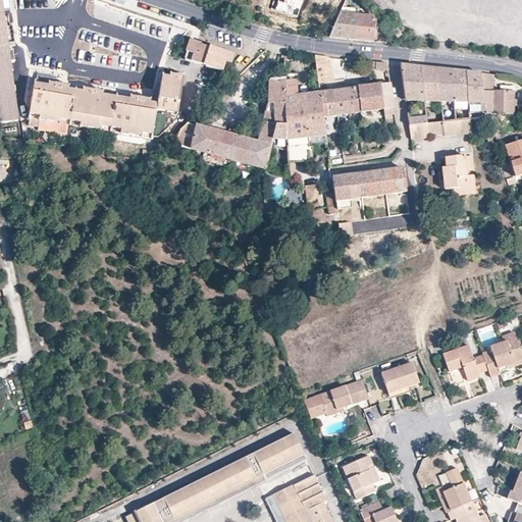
[(0,0),(0,122),(18,120),(1,0),(0,0)]
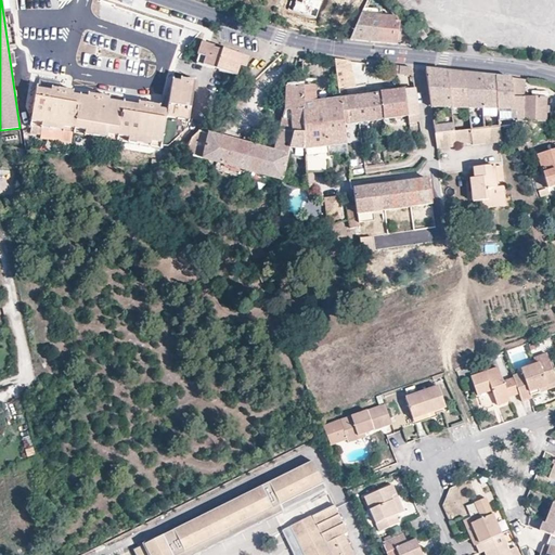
[(291,0),(288,9),(317,17),(321,0),(291,0)]
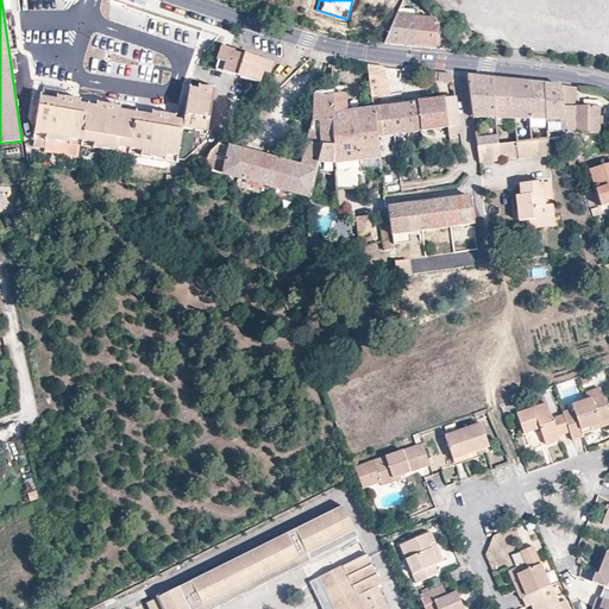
[(421,11),(419,18),(437,20),(426,5),(421,11)]
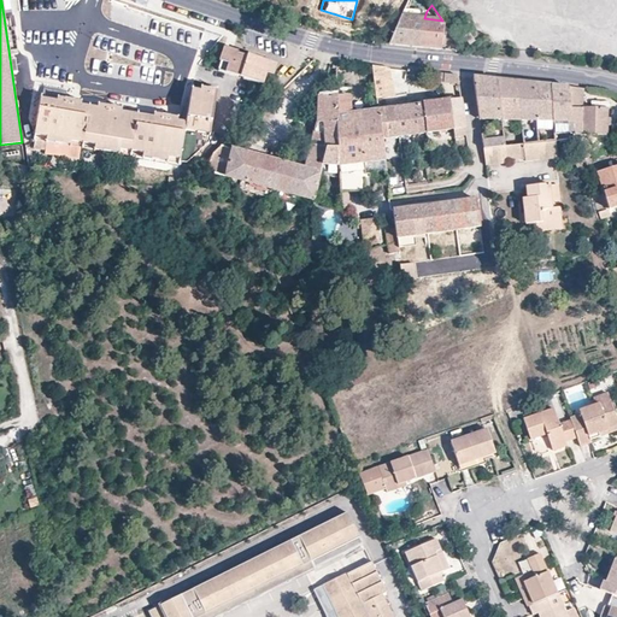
[(421,48),(424,18),(401,16),(389,45),(403,46),(421,48)]
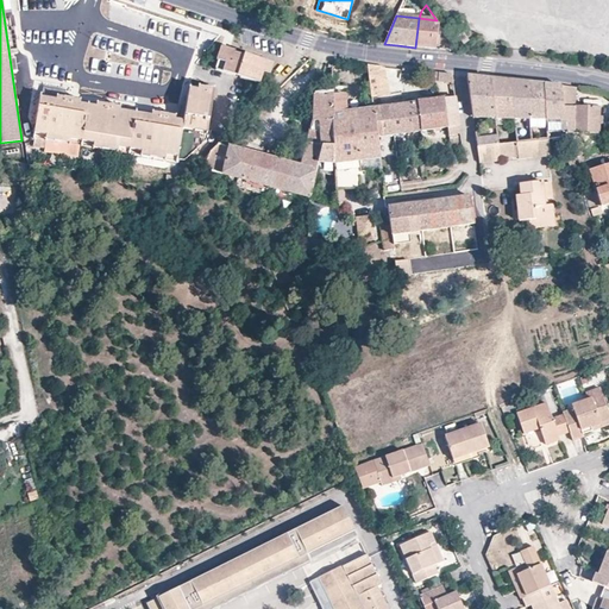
[(439,24),(437,20),(419,18),(415,48),(427,49),(435,49),(438,35),(439,24)]
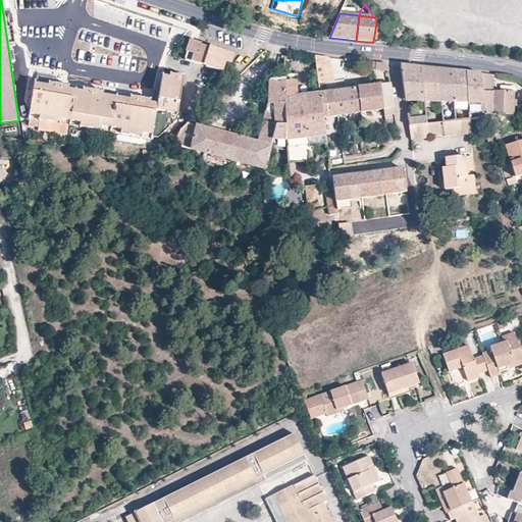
[(375,30),(383,31),(376,20),(375,30)]
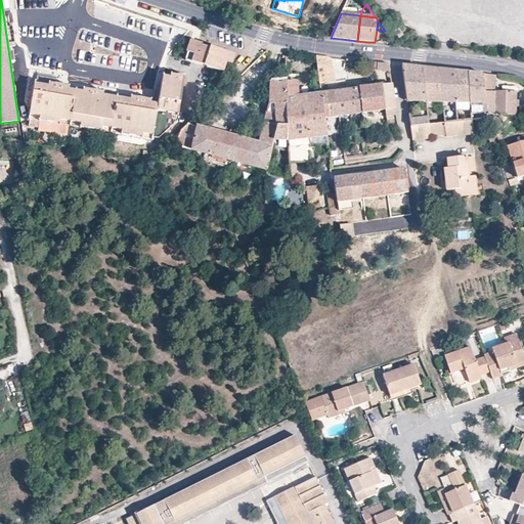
[(399,20),(390,27),(397,39),(407,33),(399,20)]
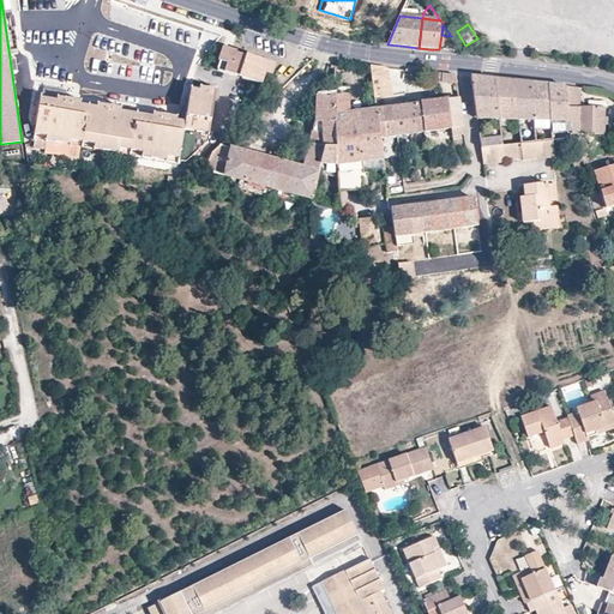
[(217,70),(236,77),(241,73),(244,78),(258,83),(264,80),(270,61),(254,56),(247,59),(246,58),(245,56),(236,53),(236,52),(229,49),(226,52),(220,55),(218,60),(220,61),(217,70)]
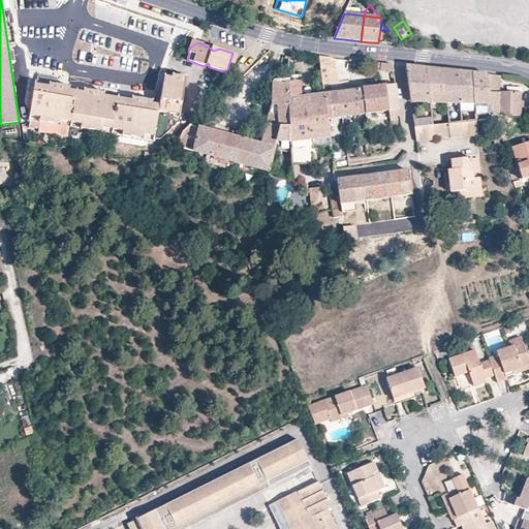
[(232,53),(227,69),(232,70),(237,55),(232,53)]
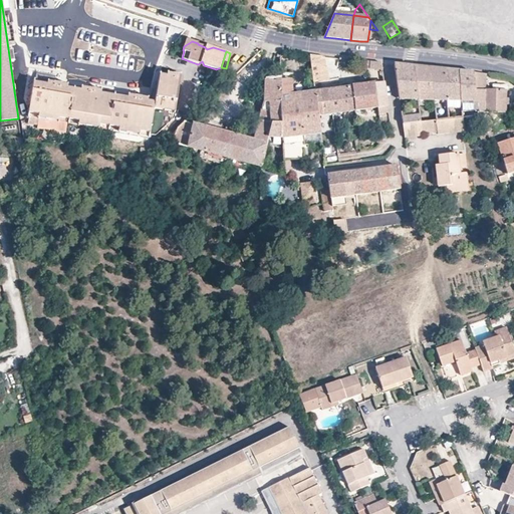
[(325,56),(309,54),(313,82),(327,80),(325,56)]
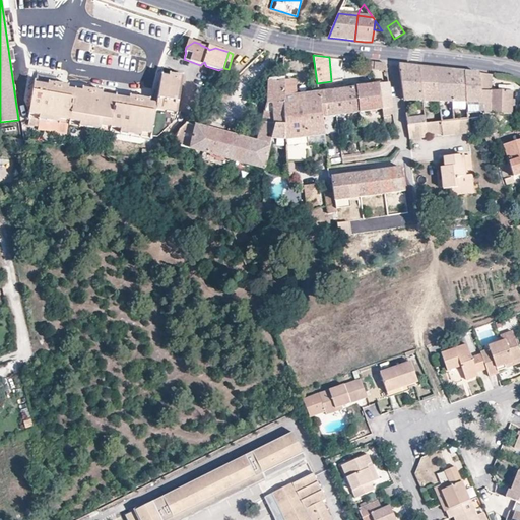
[(385,63),(370,61),(370,69),(386,70),(385,63)]
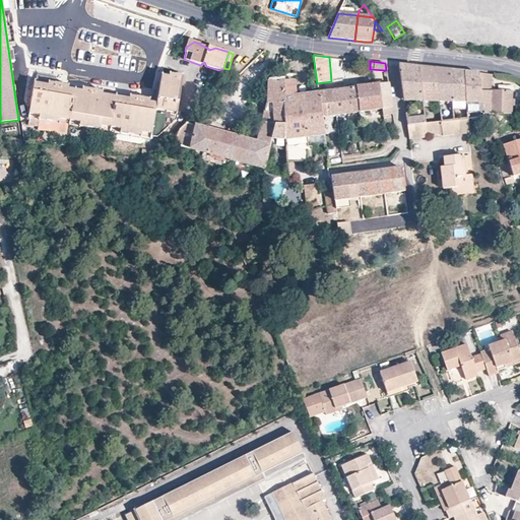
[(417,66),(398,64),(403,101),(414,102),(417,117),(424,116),(423,101),(417,66)]
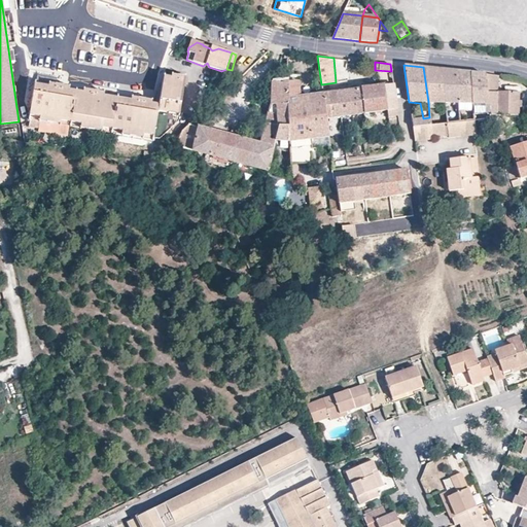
[(433,68),(423,67),(428,102),(444,103),(440,69),(433,68)]
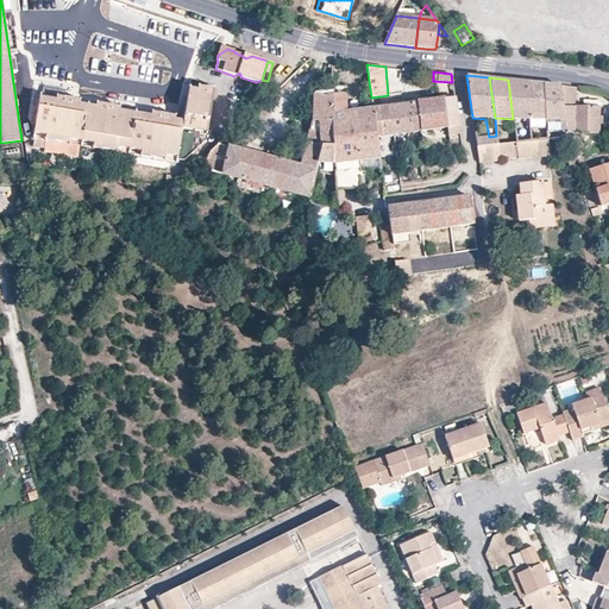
[(516,81),(508,80),(513,119),(529,119),(526,82),(516,81)]
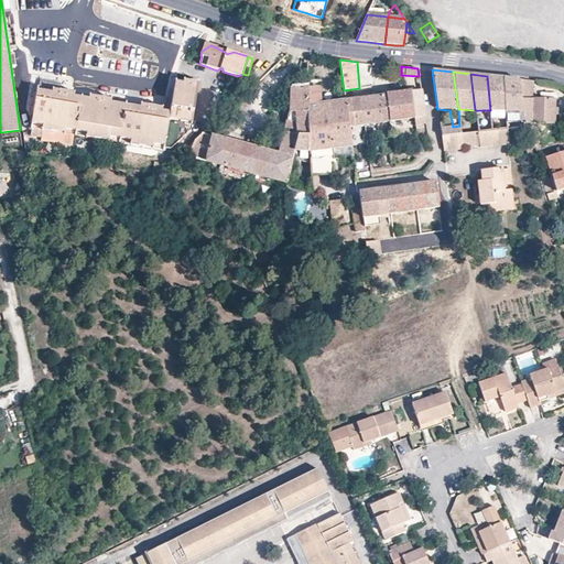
[(494,76),(487,76),(490,110),(505,111),(502,77),(494,76)]
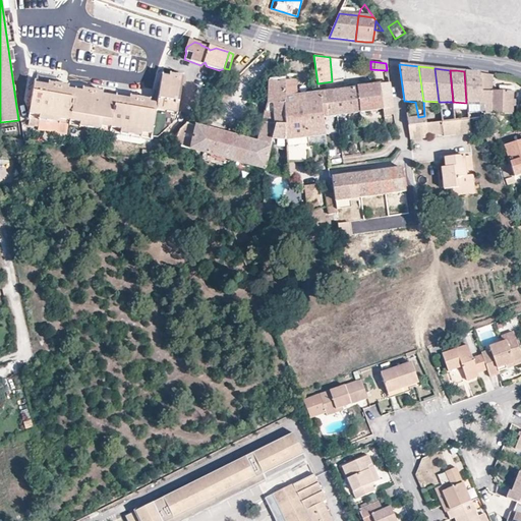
[(471,72),(464,71),(466,103),(467,103),(483,103),(479,72),(471,72)]
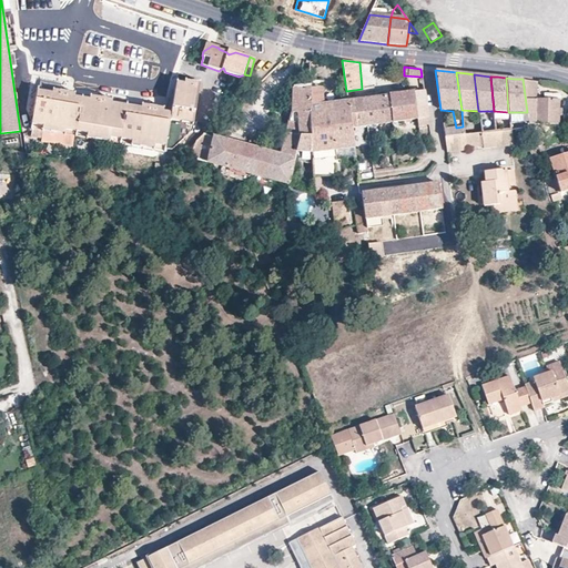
[(537,82),(523,79),(527,112),(528,123),(559,123),(559,99),(537,99),(537,82)]
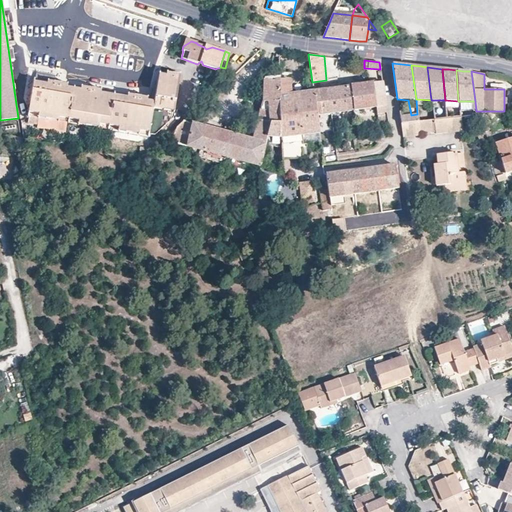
[(47,82),(47,85),(42,84),(42,81),(34,79),(27,123),(37,125),(38,117),(155,136),(173,116),(179,75),(173,74),(173,77),(166,76),(166,73),(159,72),(154,102),(140,100),(140,97),(130,95),(101,90),(100,94),(94,93),(95,89),(81,87),(80,90),(74,89),(75,86),(67,85),(67,88),(61,87),(61,84),(47,82)]
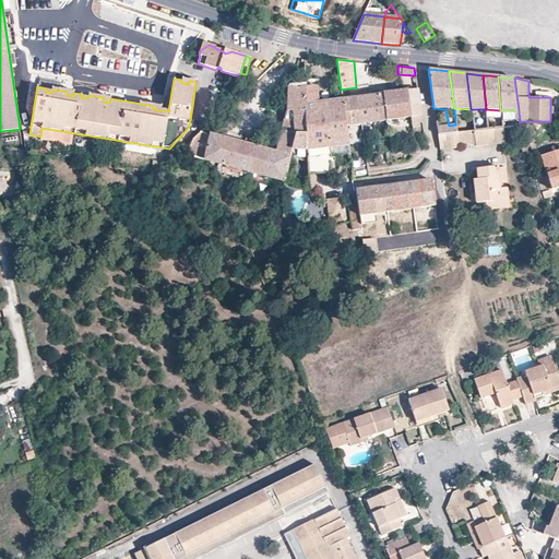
[(307,165),(307,152),(305,88),(305,83),(288,85),(287,98),(286,111),(295,111),(297,117),(285,116),(276,149),(285,152),(284,155),(210,135),(203,161),(207,162),(252,174),(307,188),(307,177),(307,165)]
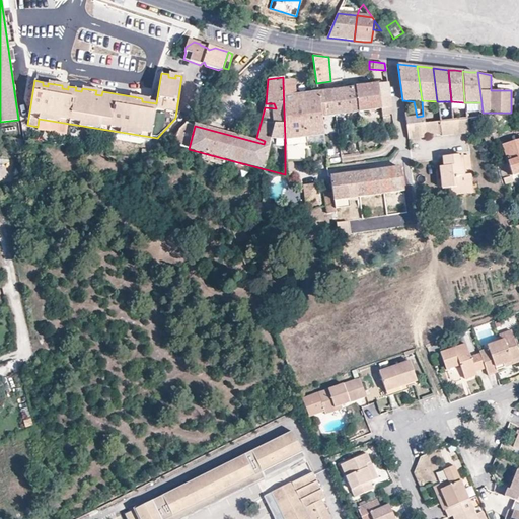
[(300,139),(324,136),(321,118),(317,92),(295,95),(293,81),(283,82),(285,141),(300,139)]
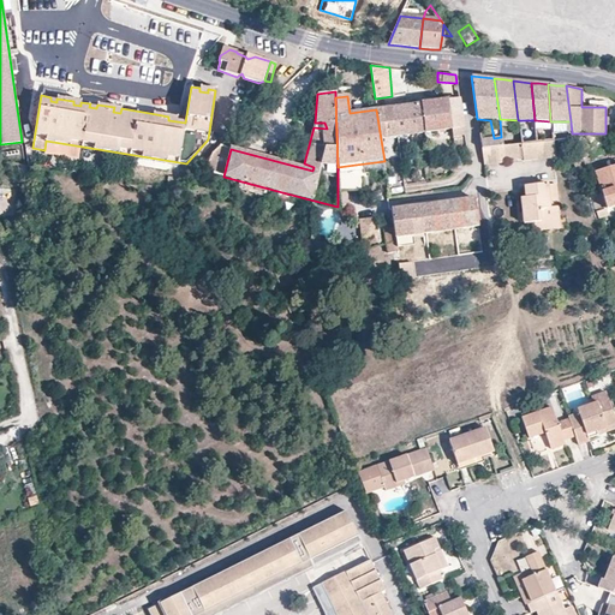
[(459,99),(422,103),(425,132),(452,129),(463,127),(459,99)]
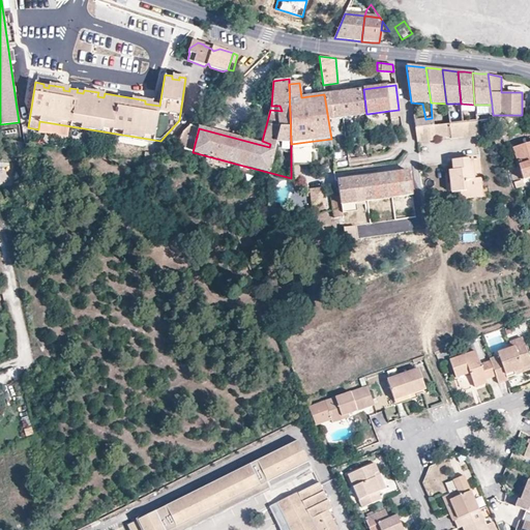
[(363,89),(324,94),(328,120),(366,114),(363,89)]
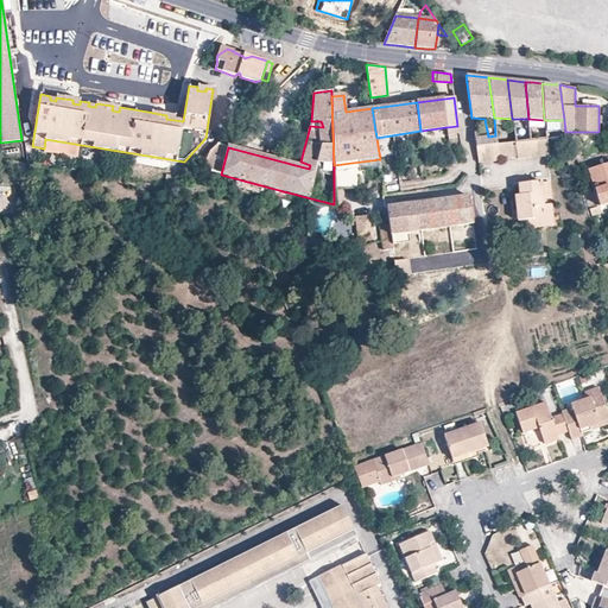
[(545,131),(565,131),(564,120),(545,120),(545,127),(545,131)]
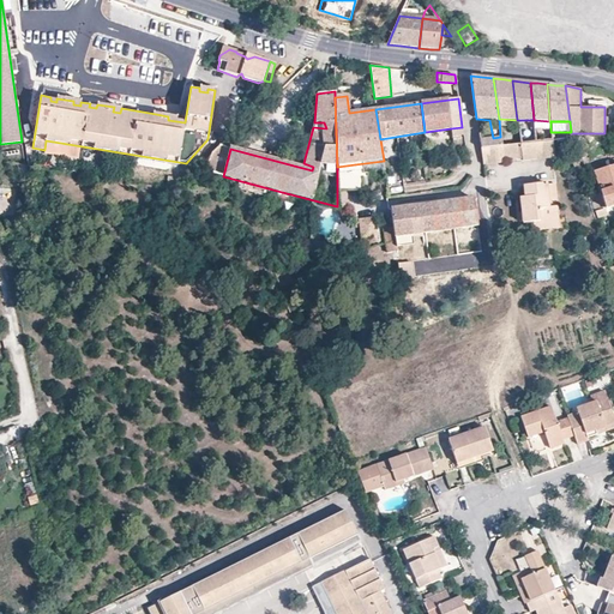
[(452,138),(463,136),(462,127),(451,128),(452,138)]
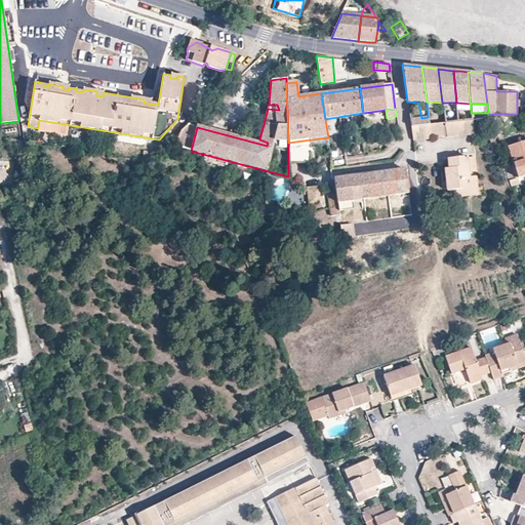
[(443,112),(445,122),(457,121),(456,112),(443,112)]
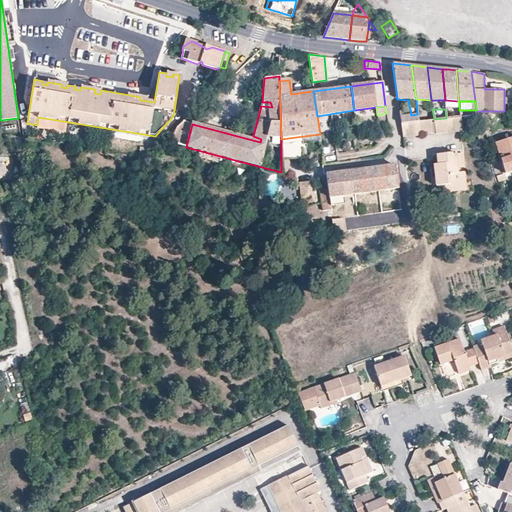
[(400,116),(401,123),(418,121),(417,114),(410,115),(400,116)]
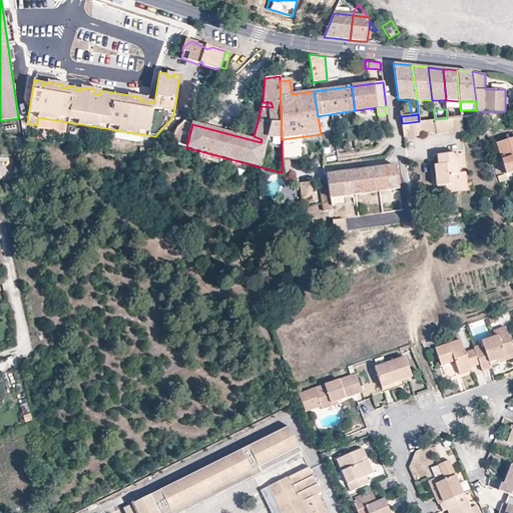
[(463,131),(461,117),(447,118),(435,119),(436,126),(437,134),(463,131)]
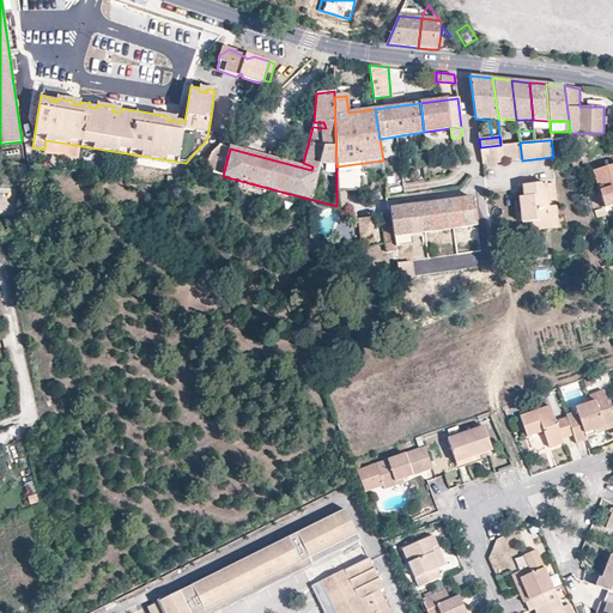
[(480,147),(483,164),(503,162),(501,145),(480,147)]
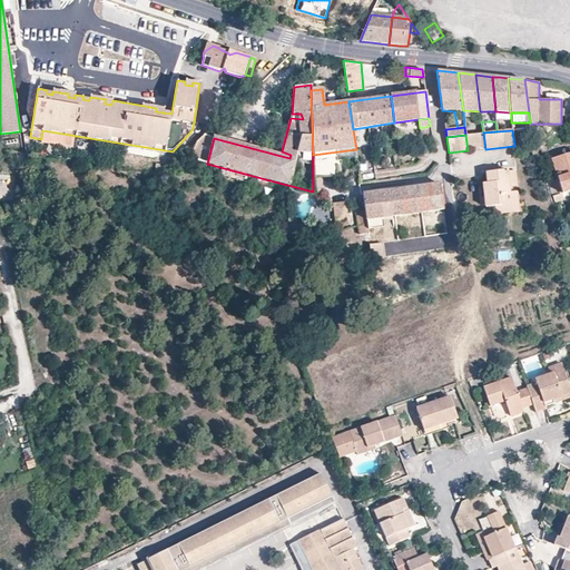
[(313,180),(360,175),(356,149),(330,153),(313,155),(313,168),(313,180)]
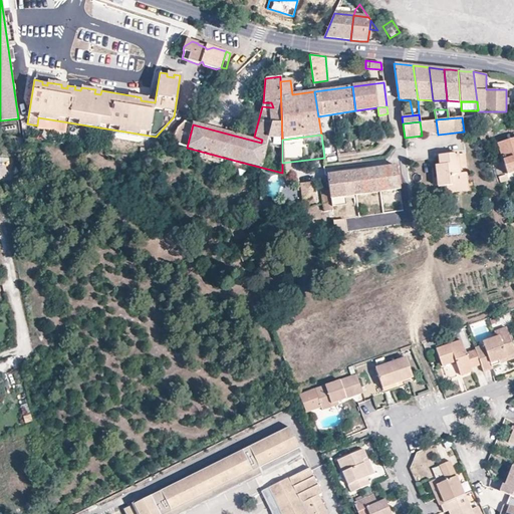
[(503,161),(500,162),(494,163),(500,181),(508,179),(507,175),(513,172),(513,138),(497,143),(500,152),(503,161)]
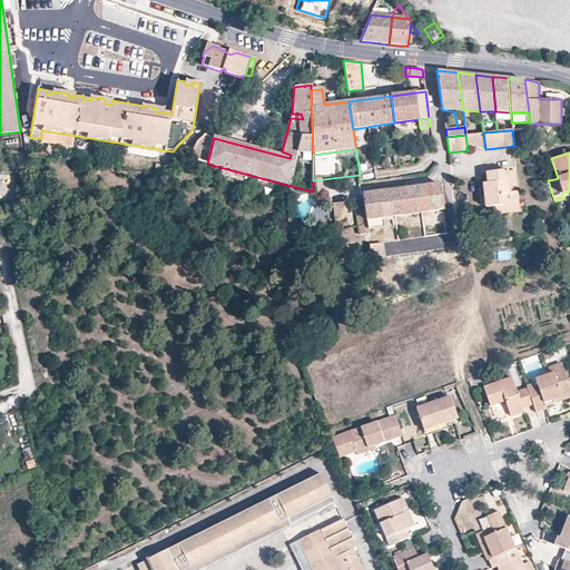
[(247,182),(257,177),(212,165),(219,175),(247,182)]
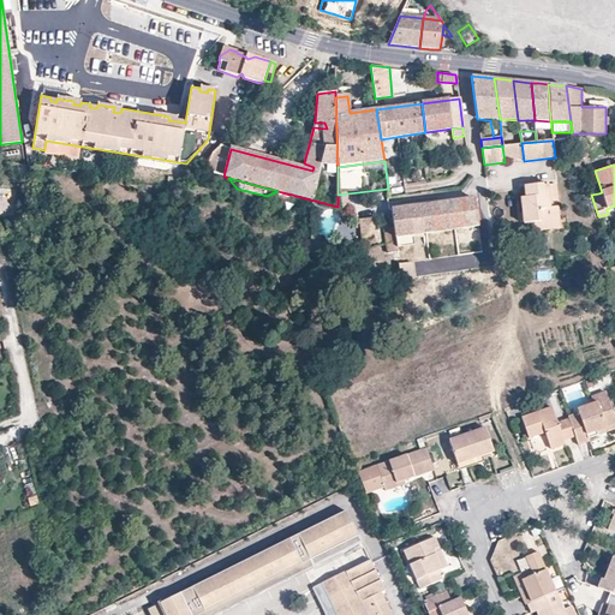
[(547,184),(525,186),(525,197),(520,198),(523,222),(541,221),(541,224),(559,222),(557,207),(549,208),(547,184)]
